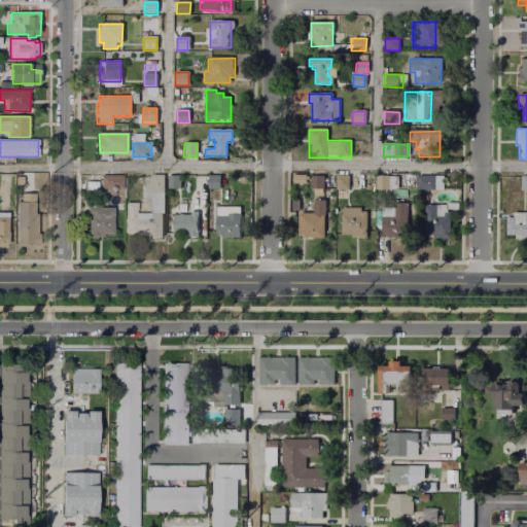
[(150,175),(163,176),(163,242),(149,242),(149,236),(127,235),(127,203),(138,203),(138,218),(150,219),(150,175)]
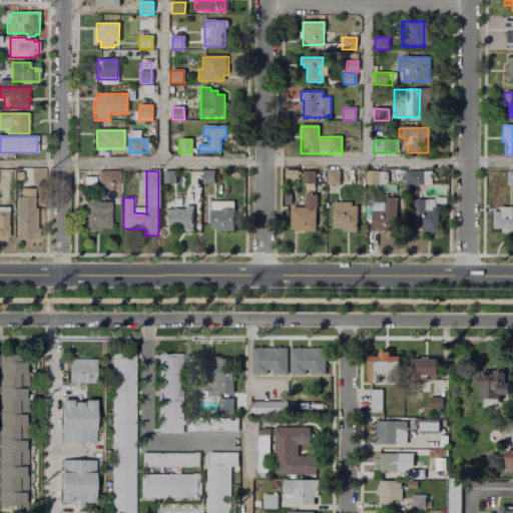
[(98,171),(120,171),(120,184),(112,184),(112,189),(101,189),(101,185),(99,185),(98,171)]
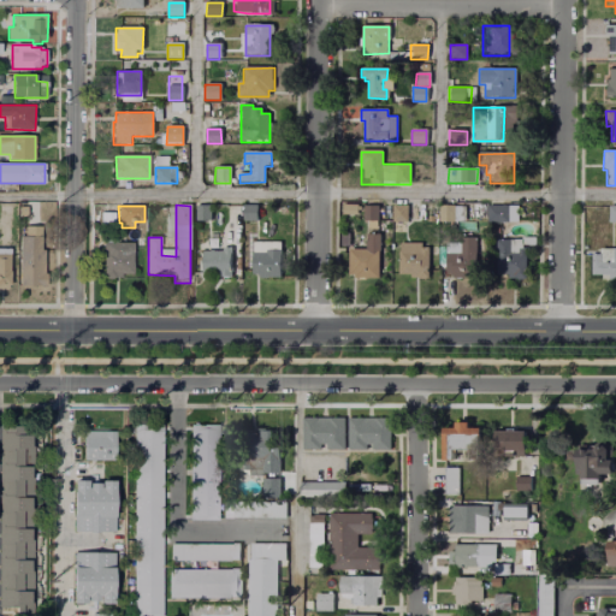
[(197,206),(209,206),(211,221),(197,221),(197,206)]
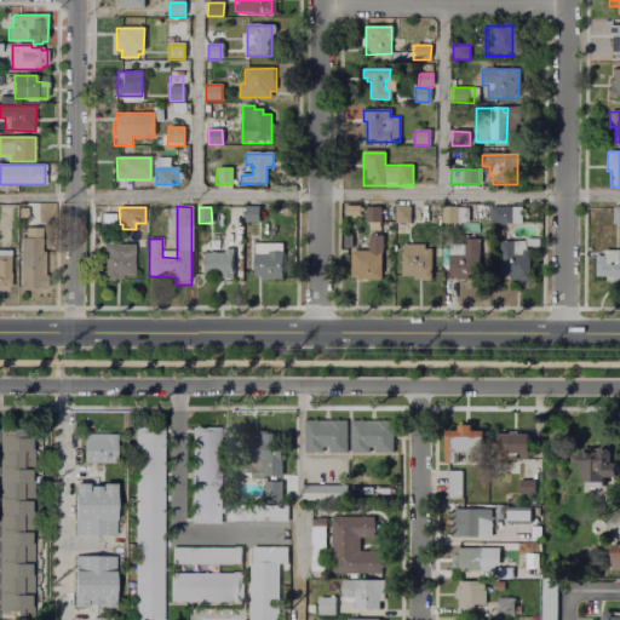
[(245,207),(258,207),(258,225),(245,225),(245,207)]
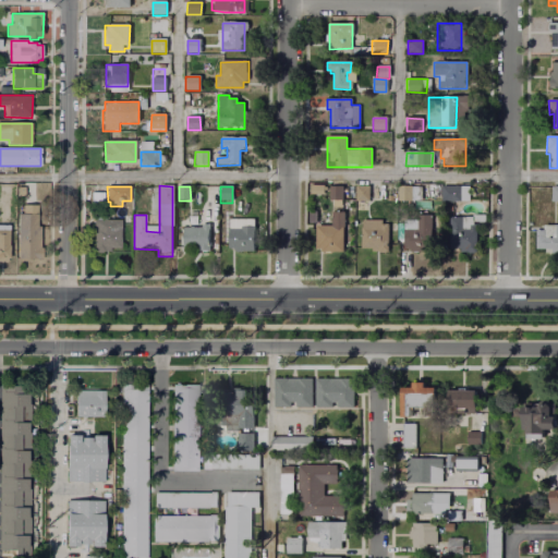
[(311,186),(324,186),(324,195),(311,195),(311,186)]
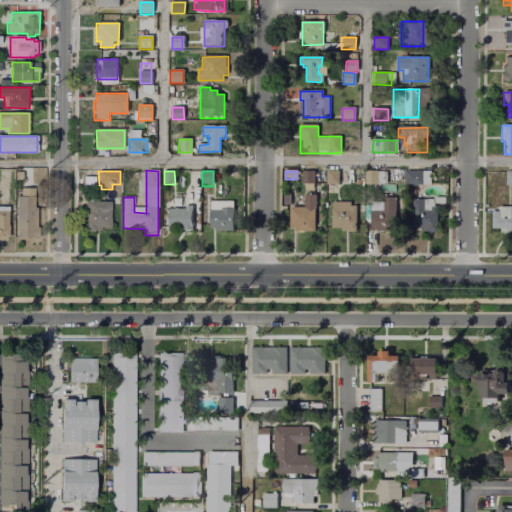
[(303,172),(314,171),(314,184),(303,184),(303,172)]
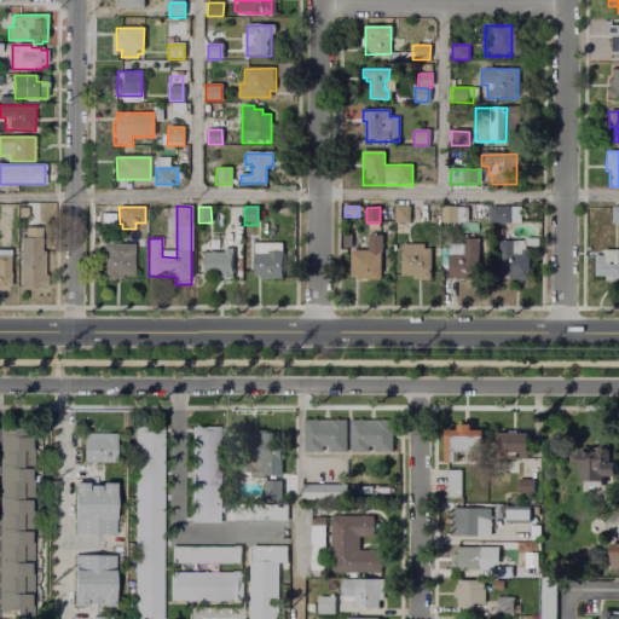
[(394,207),(409,207),(409,224),(394,224),(394,207)]
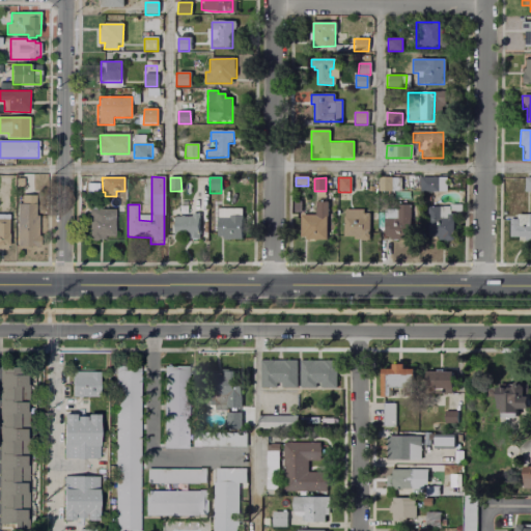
[(379,177),(392,178),(391,192),(379,191),(379,177)]
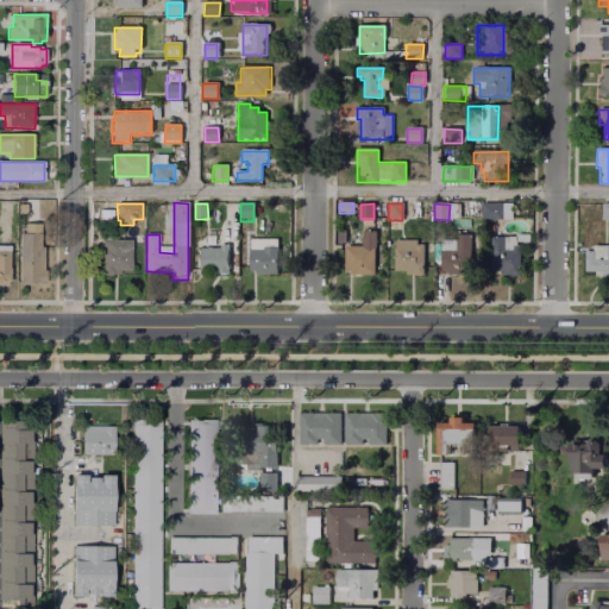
[(483,203),(513,203),(512,220),(483,219),(483,203)]
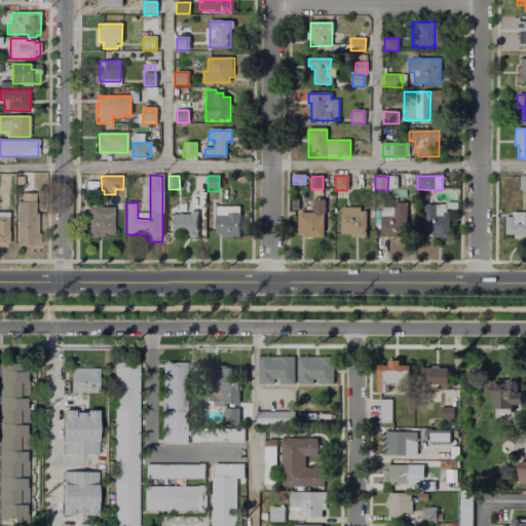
[(87,181),(98,181),(98,190),(87,190),(87,181)]
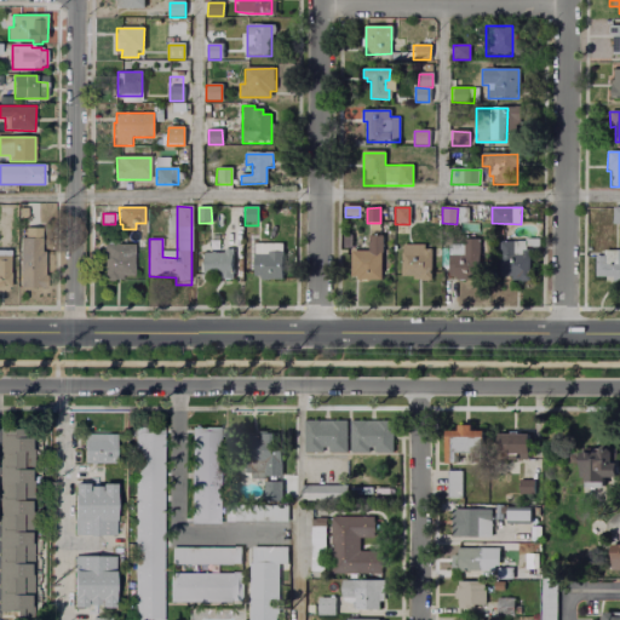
[(24,228),(42,228),(42,252),(46,252),(45,288),(21,288),(22,237),(23,237),(24,228)]
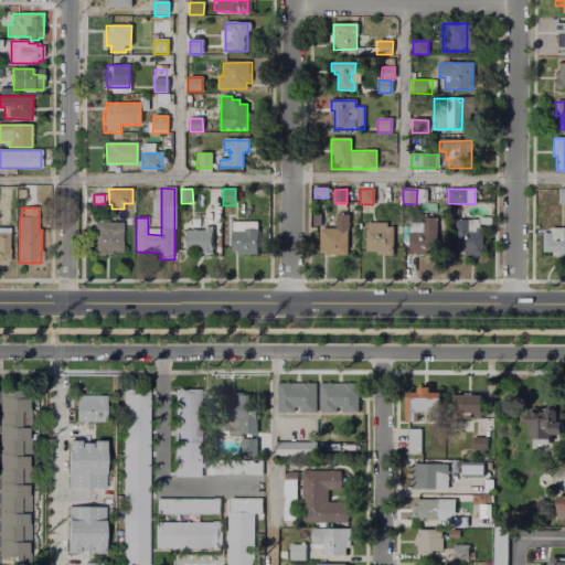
[(423,219),(438,219),(438,255),(409,255),(409,233),(423,233),(423,219)]
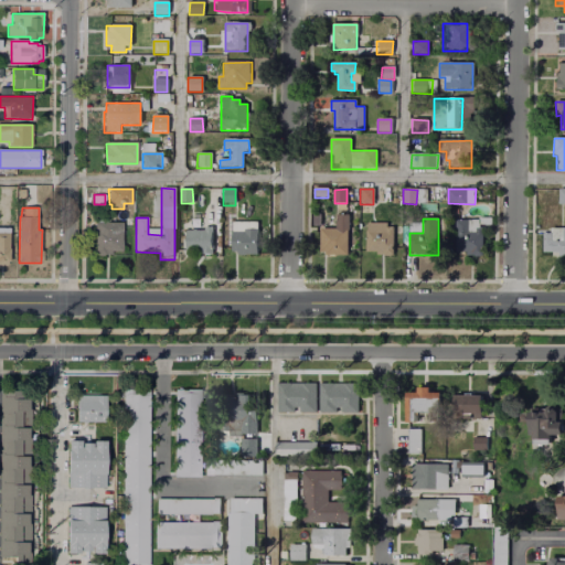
[(456,220),(468,220),(468,232),(476,232),(476,228),(484,228),(483,256),(467,255),(467,253),(456,253),(456,220)]
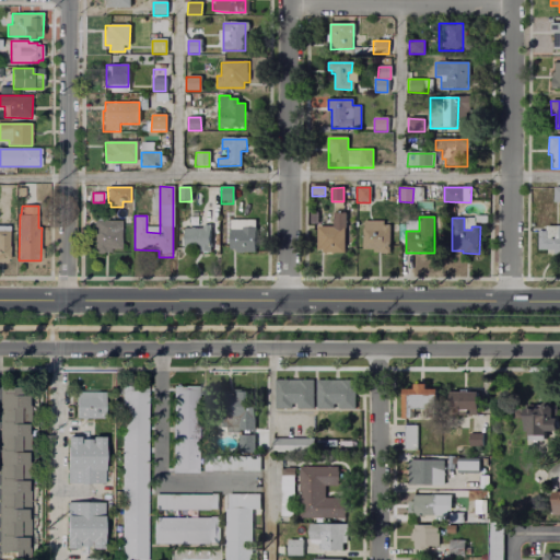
[(95,220),(121,221),(120,253),(95,252),(95,220)]
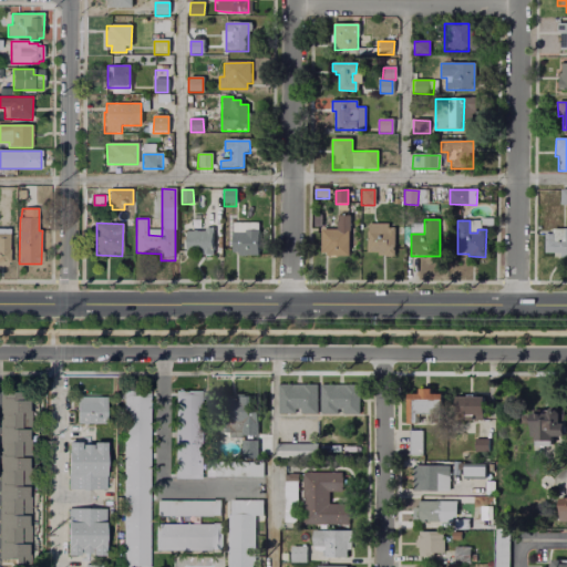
[(321,230),(338,230),(338,224),(349,224),(349,257),(326,257),(326,253),(321,253),(321,230)]
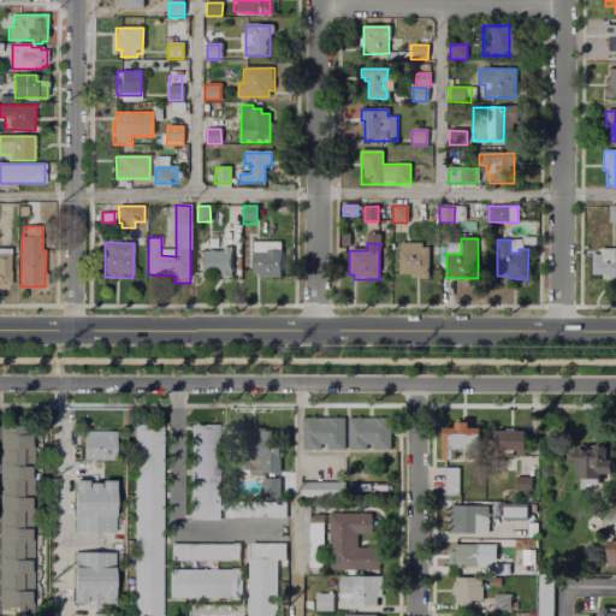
[(401,244),(421,244),(421,247),(427,247),(427,272),(427,279),(416,279),(416,274),(401,274),(401,244)]
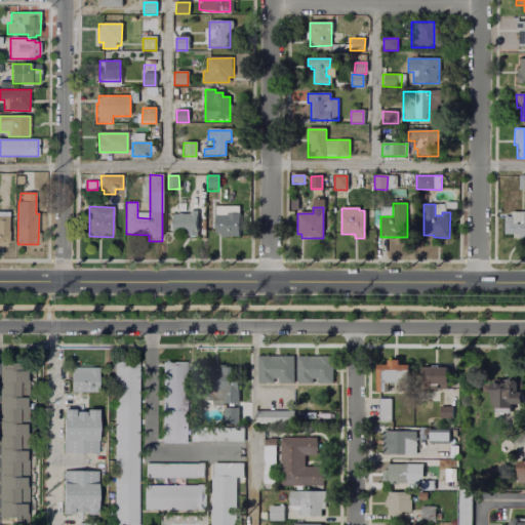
[(0,212),(8,212),(8,244),(0,244),(0,212)]
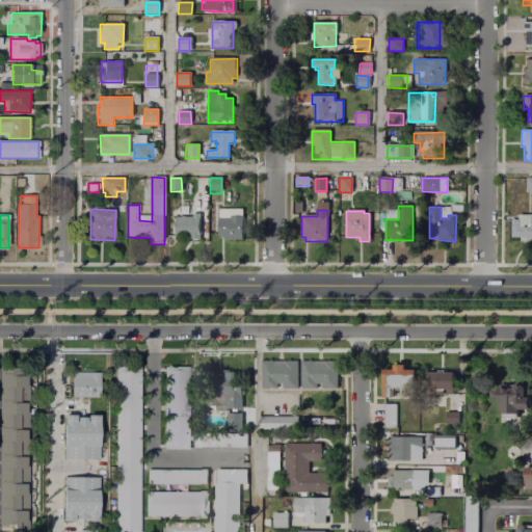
[(176,218),(192,218),(192,215),(202,215),(202,240),(192,240),(192,237),(176,237),(176,218)]
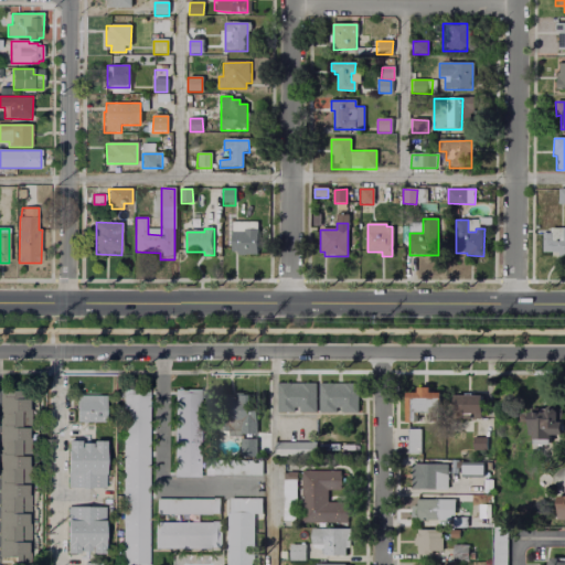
[(551,228),(564,228),(564,257),(551,257),(551,253),(542,253),(542,234),(551,234),(551,228)]
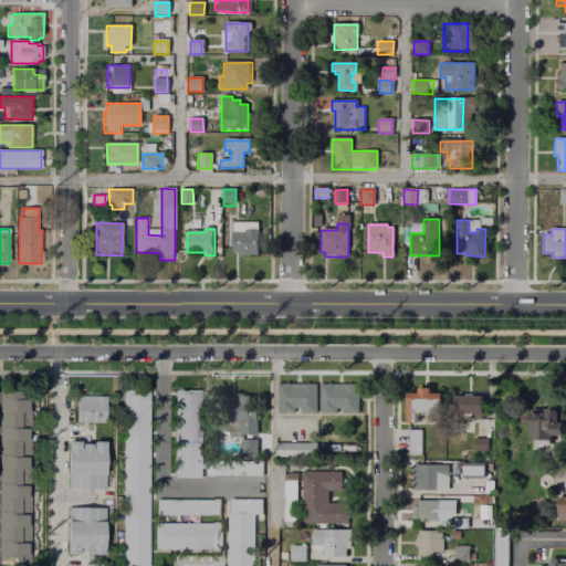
[(233,231),(258,231),(258,255),(233,255),(233,231)]
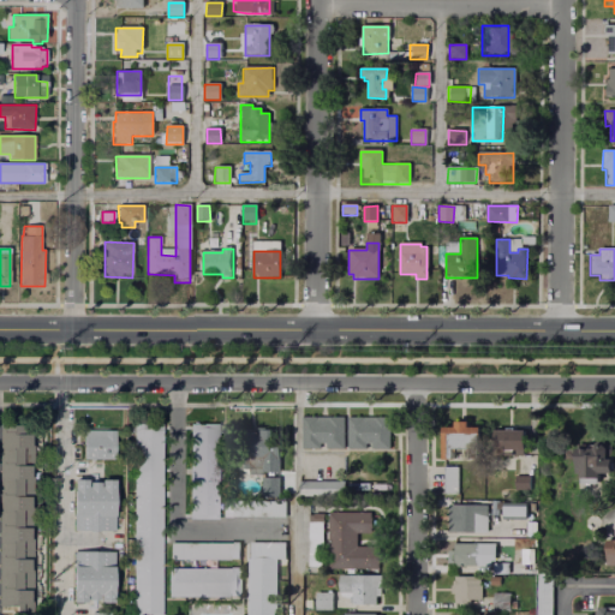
[(304,418),(344,418),(344,449),(304,449),(304,418)]
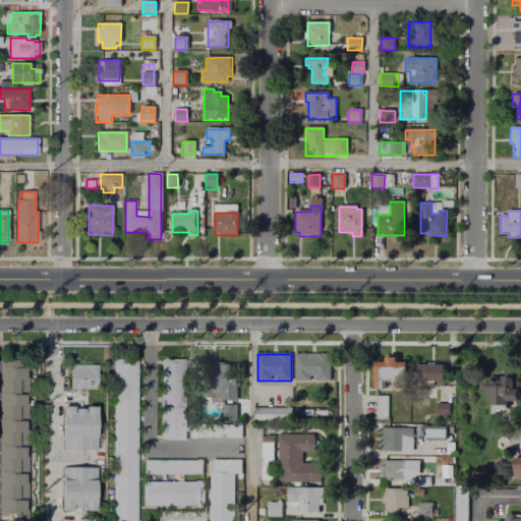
[(296,354),(330,354),(330,381),(296,381),(296,354)]
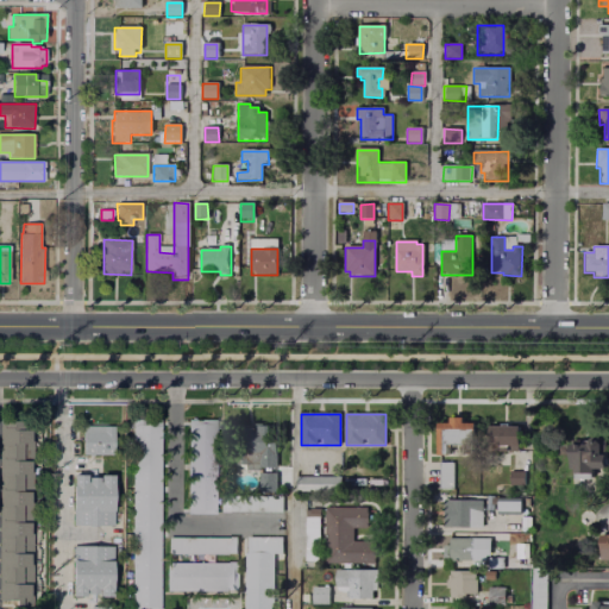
[(159,419),(159,608),(133,608),(133,419),(159,419)]
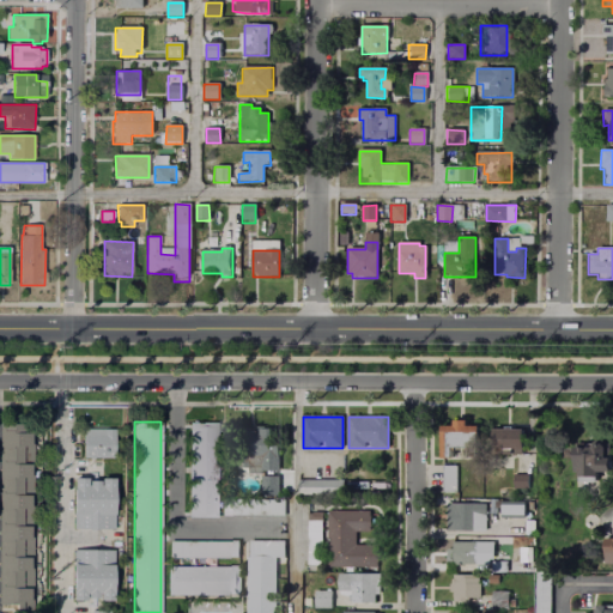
[(5,424),(22,424),(22,431),(35,431),(35,608),(5,608),(5,424)]
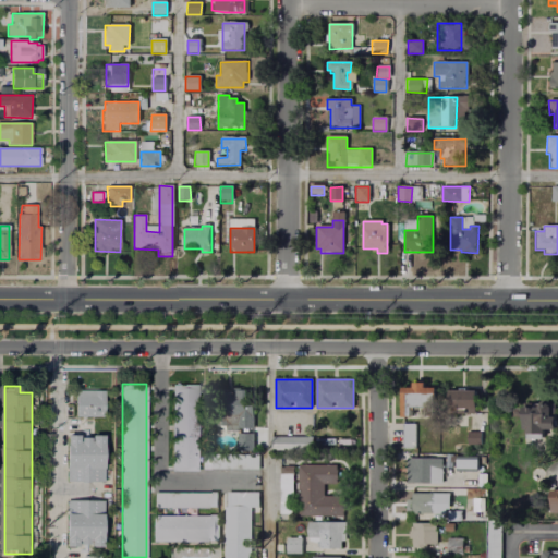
[(198,387),(197,471),(173,470),(173,387),(198,387)]
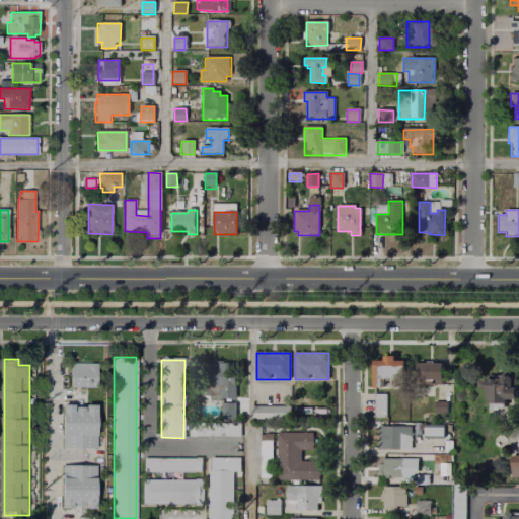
[(210,366),(217,366),(217,362),(234,363),(234,376),(237,376),(236,399),(204,398),(205,370),(210,370),(210,366)]
